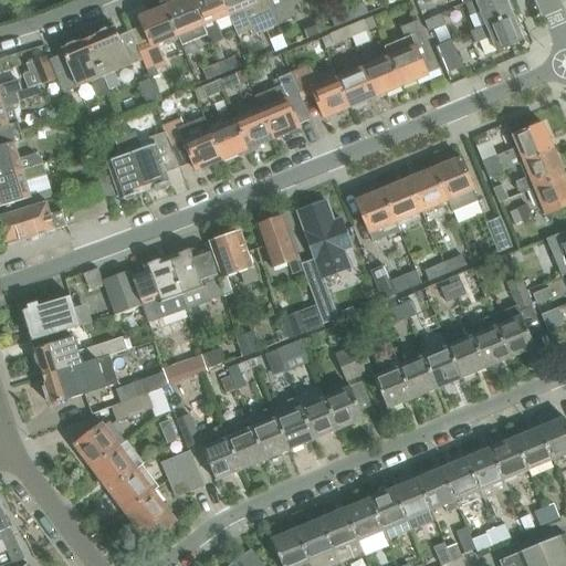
[(179,38),(182,46),(208,35),(192,0),(182,0),(165,8),(178,39),(179,38)]
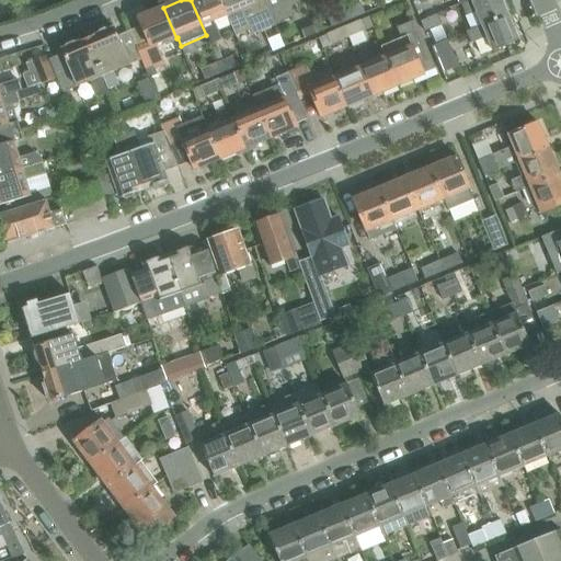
[(227,16),(219,0),(191,0),(206,35),(209,45),(210,45),(216,43),(221,41),(214,22),(227,16)]
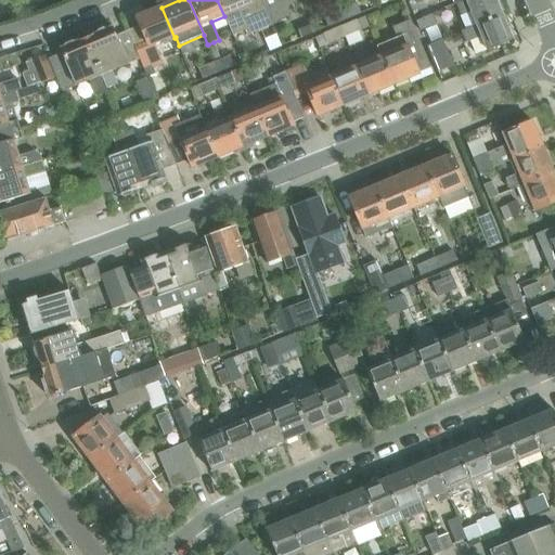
[(245,31),(248,37),(273,27),(261,0),(217,0),(224,16),(226,16),(233,37),(245,31)]
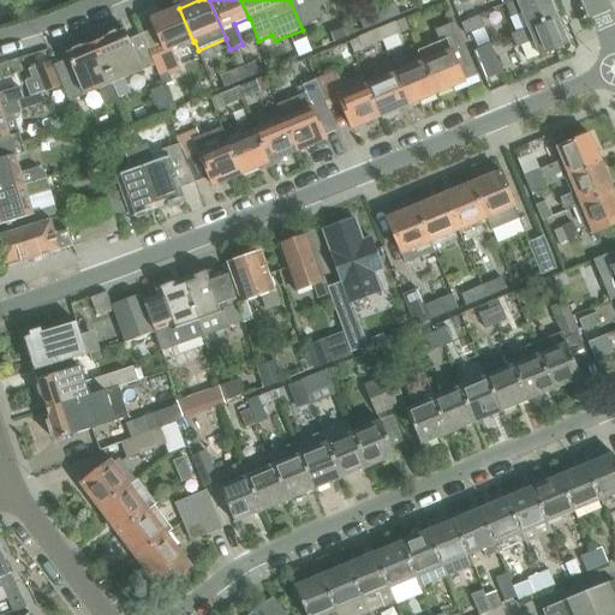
[(290,0),(303,30),(322,22),(316,5),(323,1),(322,0),(290,0)]
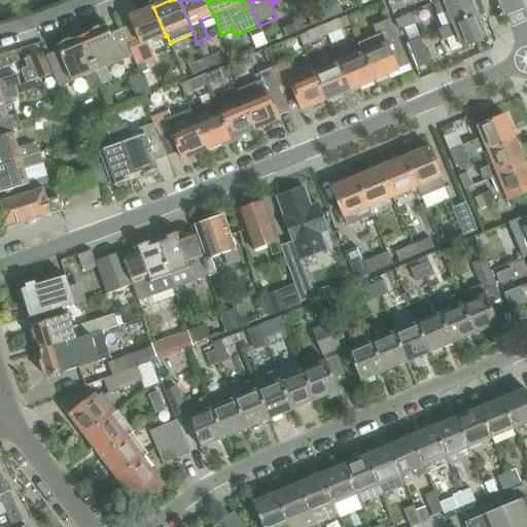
[(453,24),(478,13),(471,0),(445,0),(433,4),(437,14),(447,10),(453,24)]
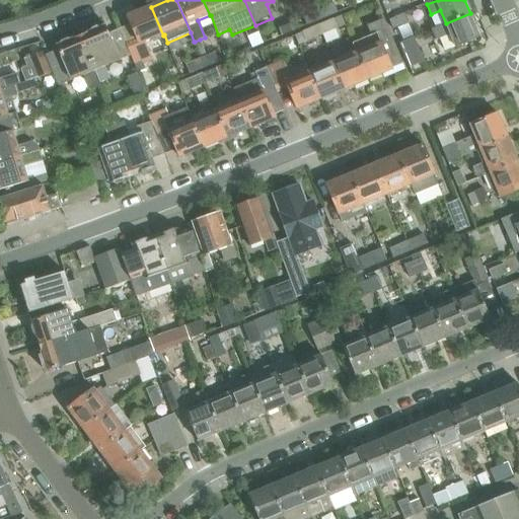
[(338,13),(334,3),(318,10),(322,20),(338,13)]
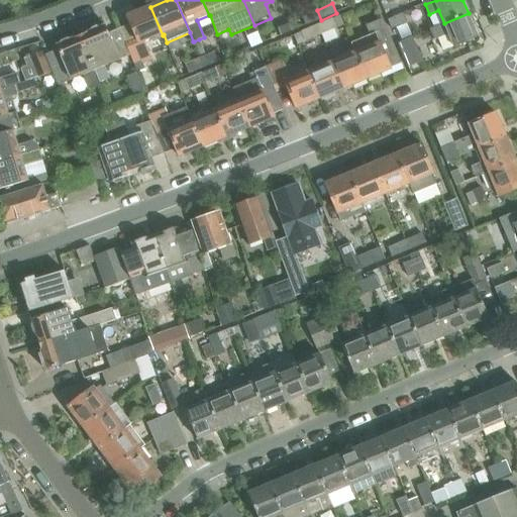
[(119,29),(130,57),(135,69),(151,62),(144,42),(163,35),(150,7),(127,16),(131,25),(119,29)]
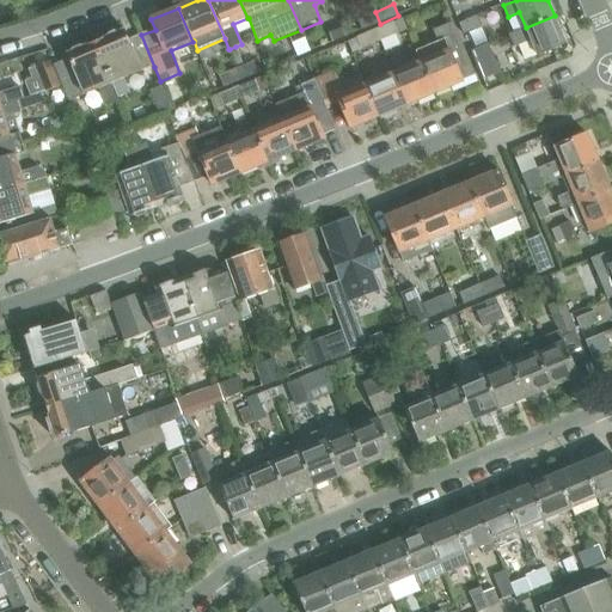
[(357,19),(362,31),(380,24),(375,12),(357,19)]
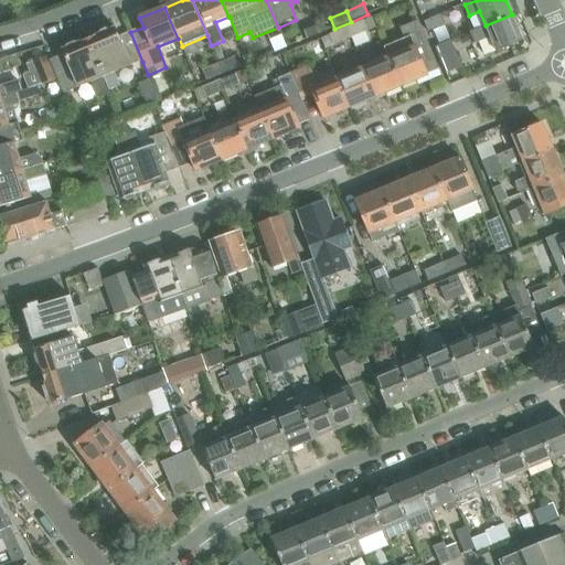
[(512,14),(486,25),(486,27),(469,33),(475,45),(479,43),(484,56),(496,52),(496,53),(523,41),(512,14)]
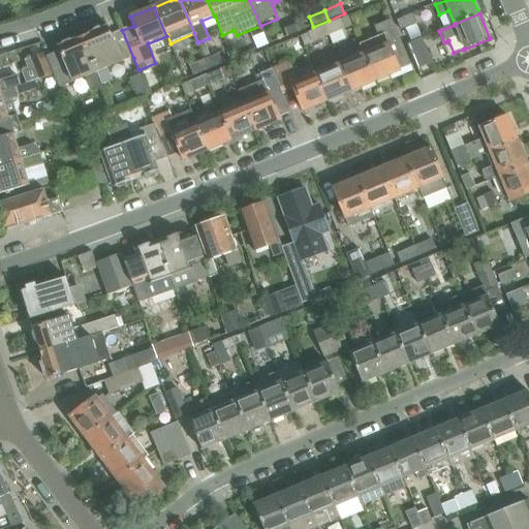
[(401,30),(416,24),(412,14),(397,21),(401,30)]
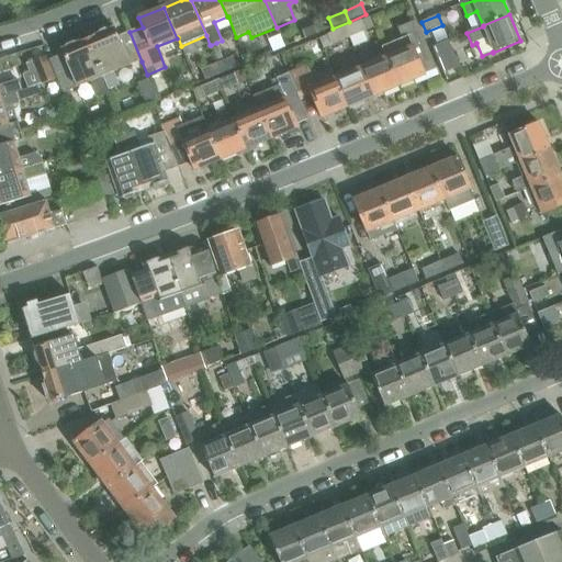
[(373,29),(369,18),(346,27),(349,38),(373,29)]
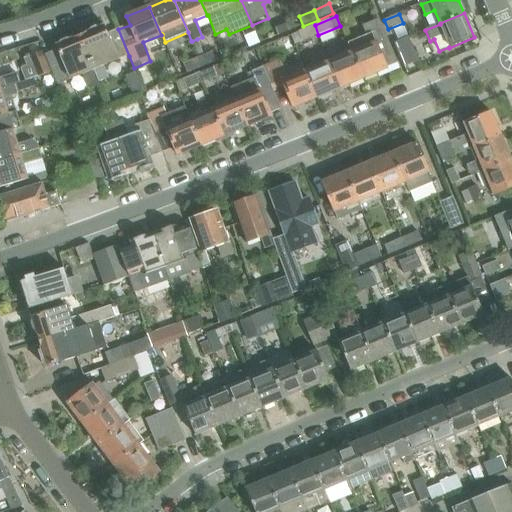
[(363,27),(366,36),(348,43),(363,79),(398,65),(380,20),(363,27)]
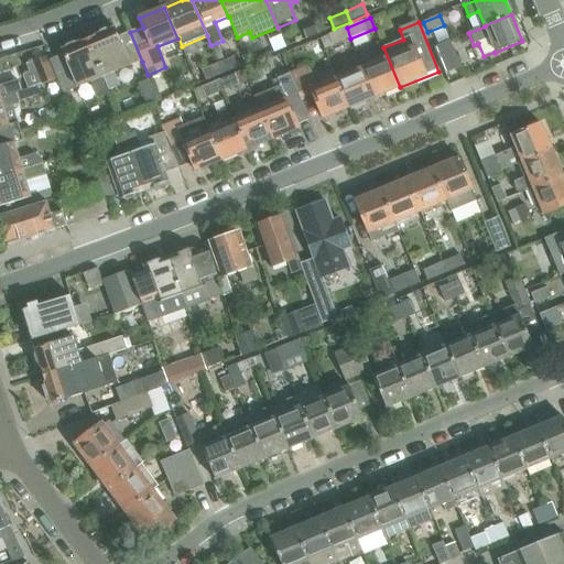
[(325,50),(350,39),(347,28),(321,39),(325,50)]
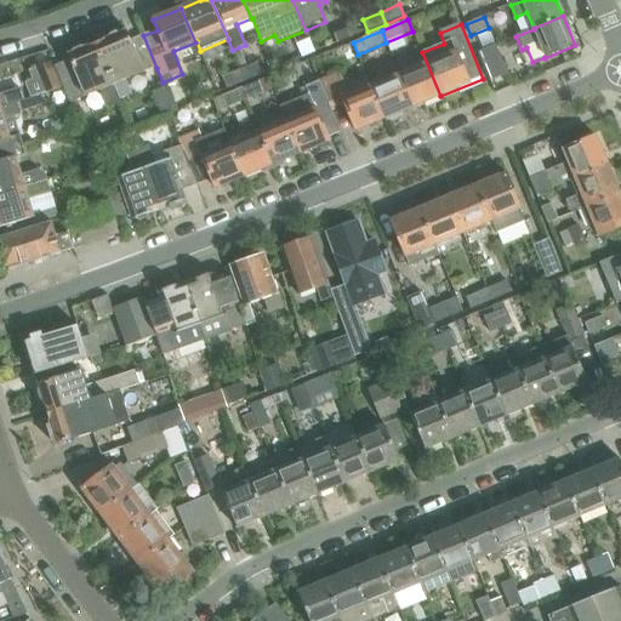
[(109,39),(96,44),(120,100),(132,95),(126,81),(157,68),(143,35),(131,41),(126,32),(123,33),(119,32),(112,35),(109,39)]
